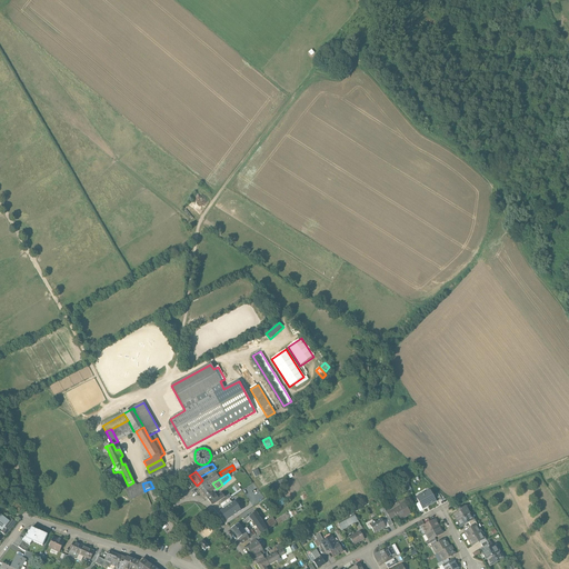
[(128,486),(123,488),(129,501),(147,495),(145,491),(142,483),(136,486),(133,482),(128,486)]
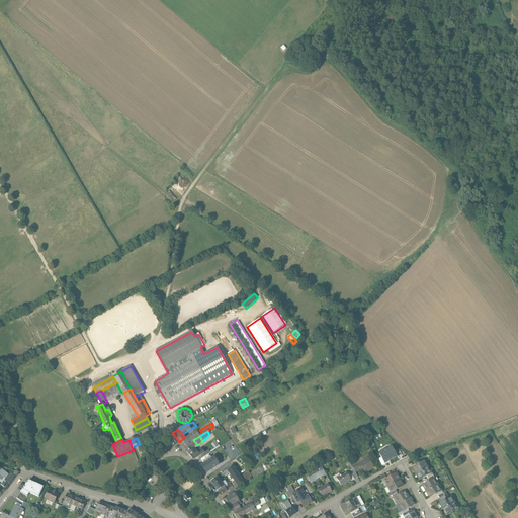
[(194,447),(191,442),(188,444),(186,442),(182,445),(188,453),(188,454),(193,450),(192,449),(194,447)]
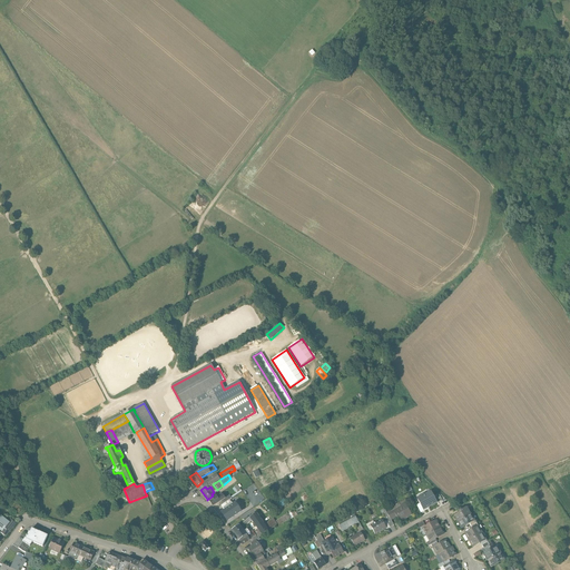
[(431,492),(424,497),(424,495),(416,499),(421,507),(422,507),(424,510),(436,503),(434,500),(431,492)]
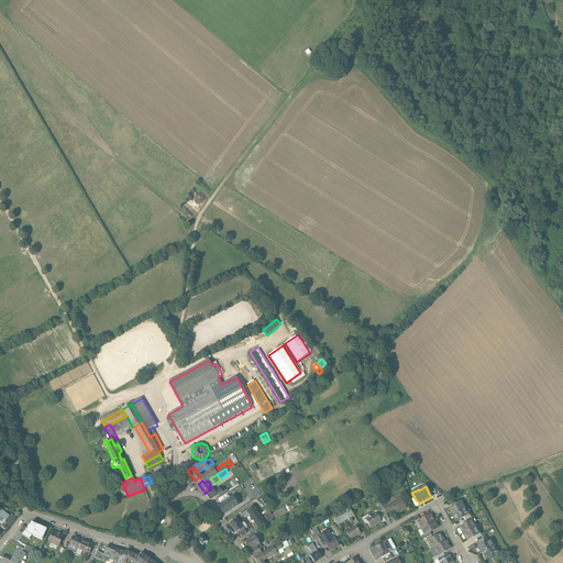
[(214,492),(212,488),(210,489),(211,489),(206,494),(207,496),(210,500),(219,495),(222,493),(219,487),(214,492)]
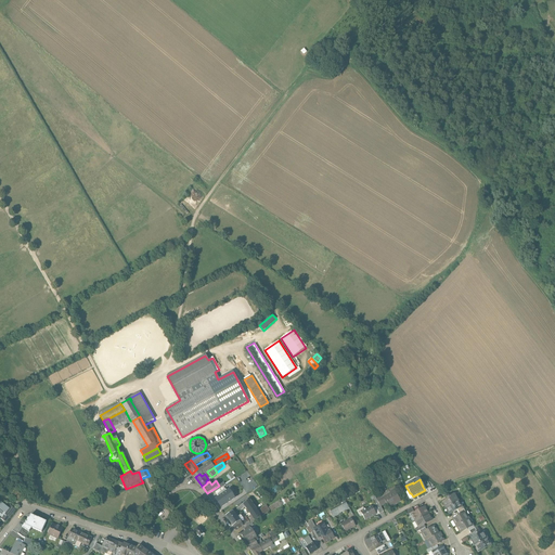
[(221,507),(234,499),(229,490),(227,492),(223,487),(217,491),(215,492),(219,498),(216,500),(221,507)]
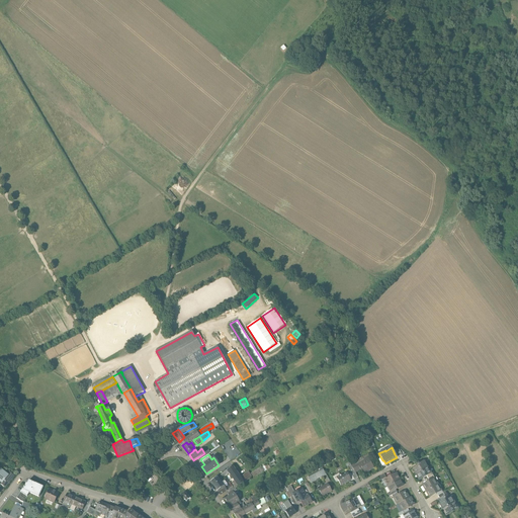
[(365,461),(356,466),(358,470),(360,469),(363,475),(363,473),(370,469),(370,470),(374,468),(370,461),(371,460),(369,457),(364,459),(365,461)]
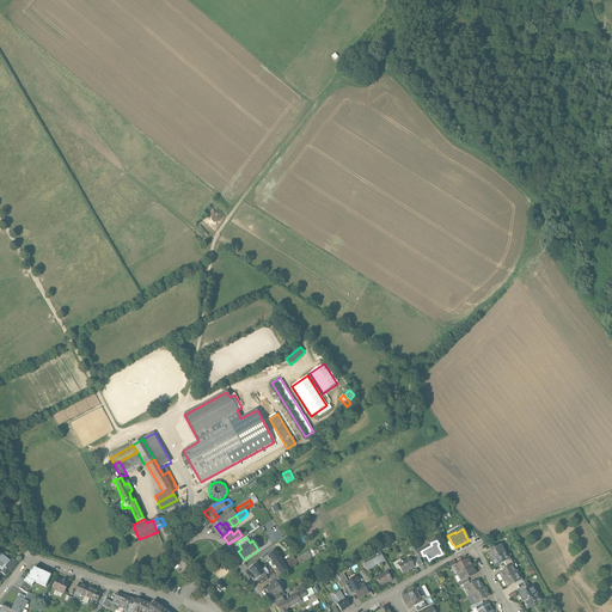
[(500,545),(493,549),(493,550),(488,554),(491,560),(503,552),(500,545)]
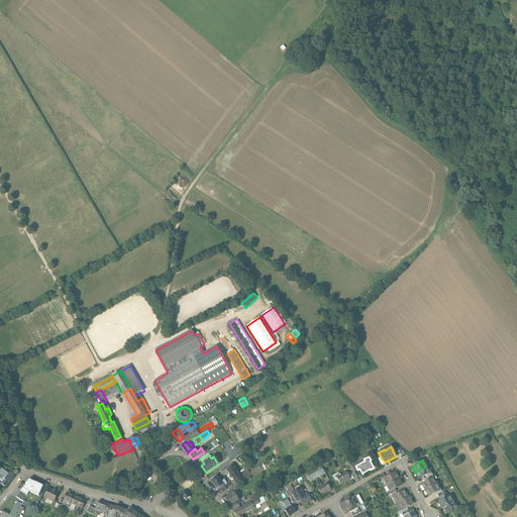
[(243,482),(232,466),(226,470),(228,473),(233,481),(237,486),(243,482)]
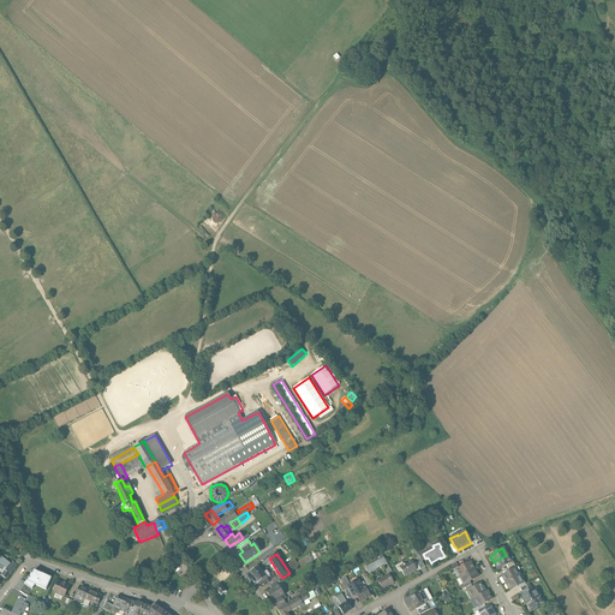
[(417,554),(413,556),(417,562),(422,569),(425,567),(417,554)]
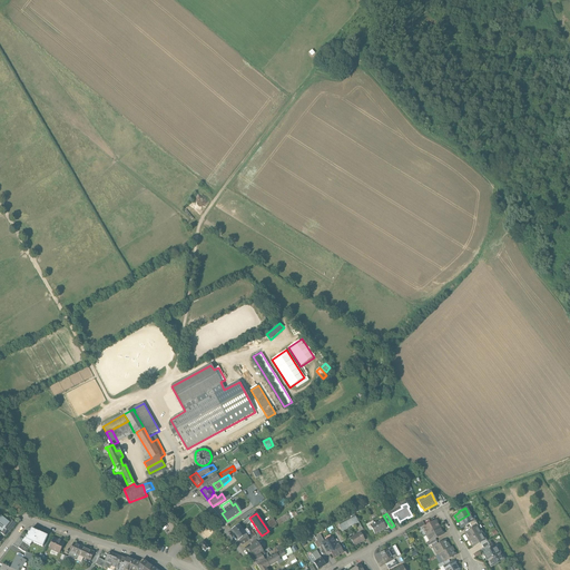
[(279,526),(290,520),(287,514),(276,519),(279,526)]
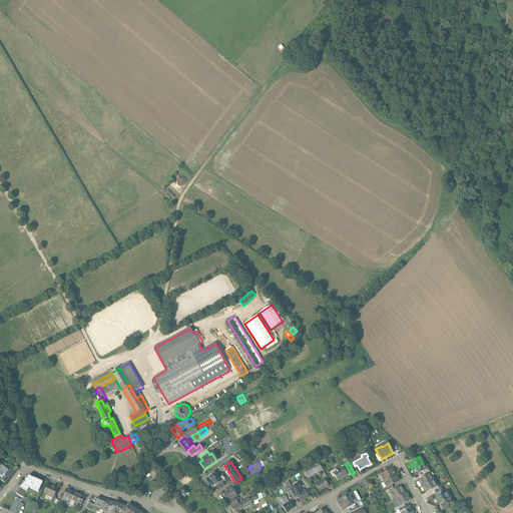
[(422,463),(412,469),(416,475),(422,472),(426,469),(423,463),(422,463)]
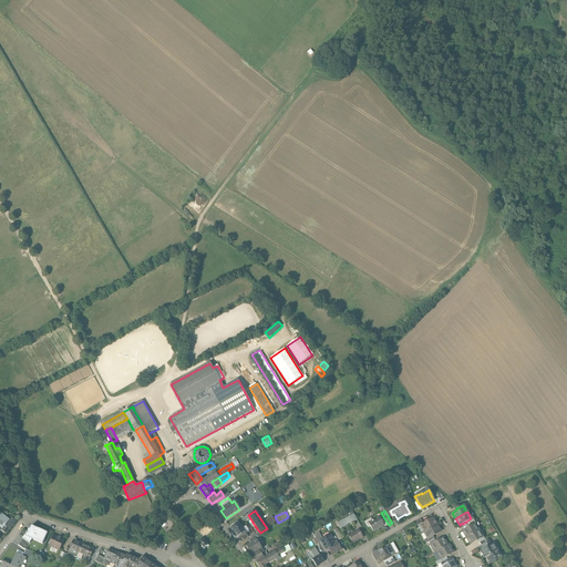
[(353,514),(337,523),(340,529),(357,521),(353,514)]
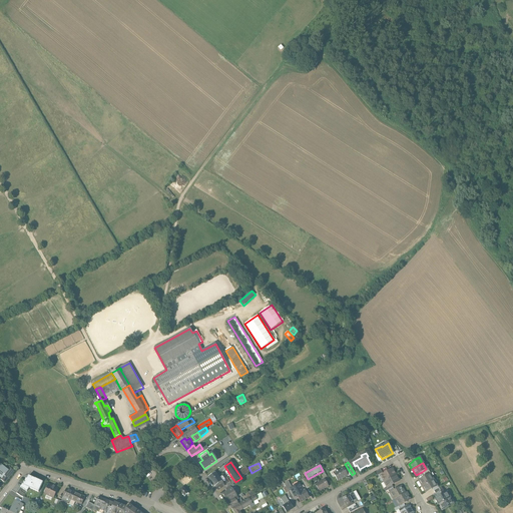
[(0,469),(0,477),(2,479),(1,480),(4,483),(13,472),(10,469),(7,472),(2,468),(0,469)]
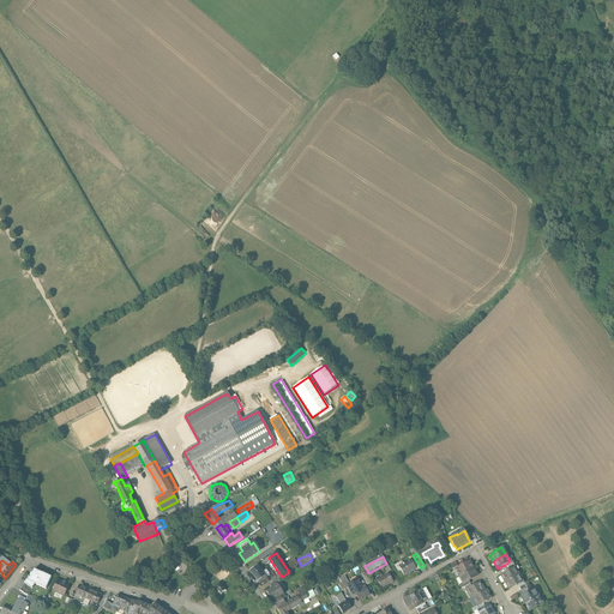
[(411,560),(404,565),(404,564),(402,561),(395,566),(398,572),(402,570),(405,576),(416,570),(414,564),(411,560)]
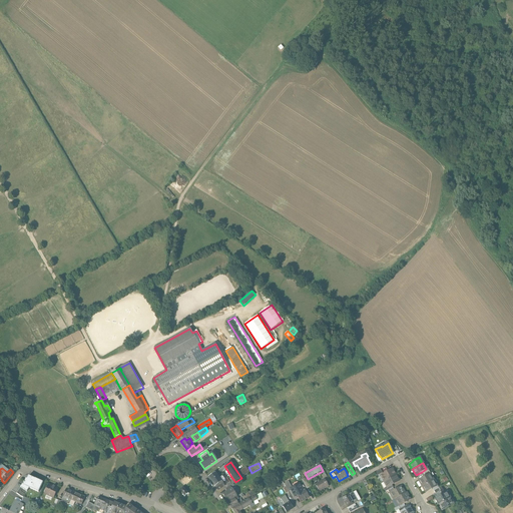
[(388,471),(387,471),(387,472),(381,475),(384,481),(396,475),(392,469),(388,471)]
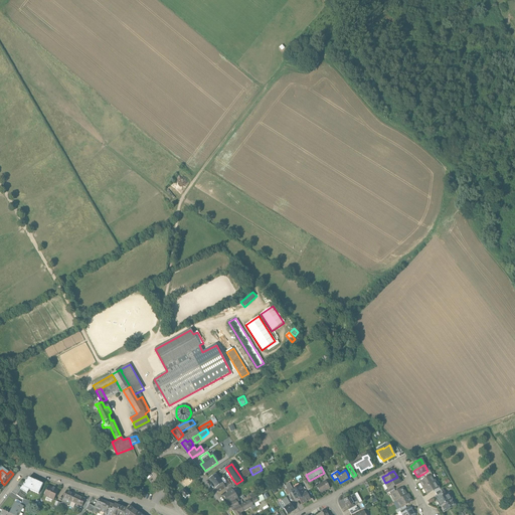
[(222,479),(220,481),(216,475),(209,479),(216,489),(223,484),(225,482),(222,479)]
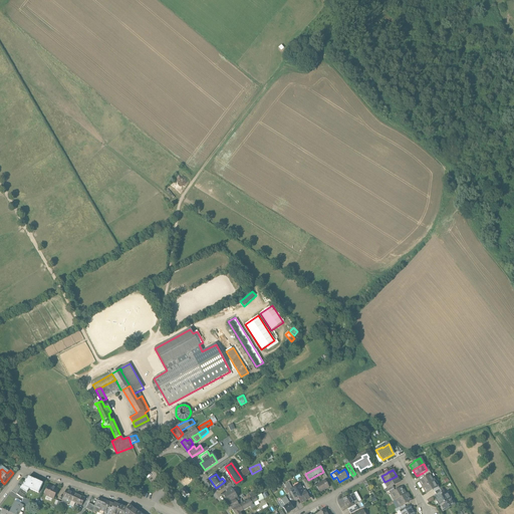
[(426,478),(420,481),(423,488),(434,481),(430,475),(426,478)]
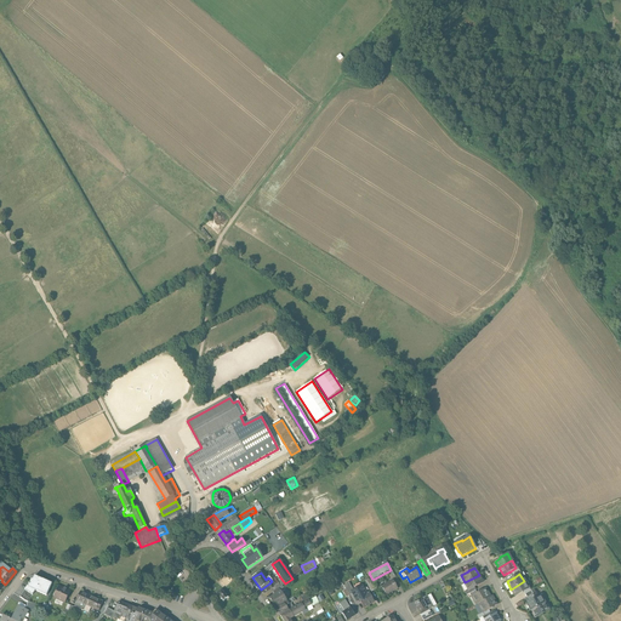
[(465,582),(465,584),(468,590),(468,591),(474,587),(483,582),(479,575),(465,582)]
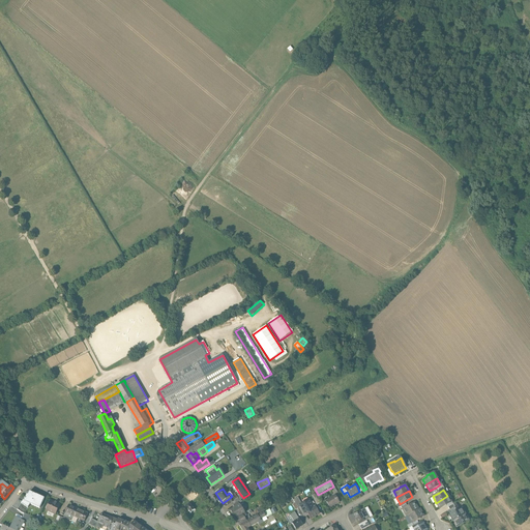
[(36,495),(30,492),(28,496),(27,495),(26,499),(25,499),(25,500),(24,501),(24,502),(30,505),(40,509),(45,498),(36,495)]
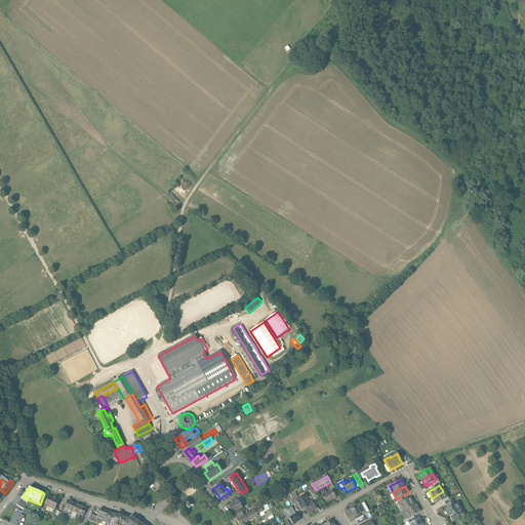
[(332,491),(324,495),(323,496),(325,500),(326,503),(336,498),(332,491)]
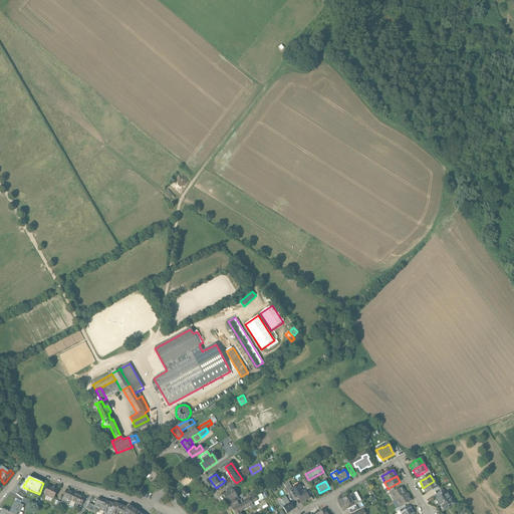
[(434,481),(423,488),(427,494),(433,490),(437,487),(434,481)]
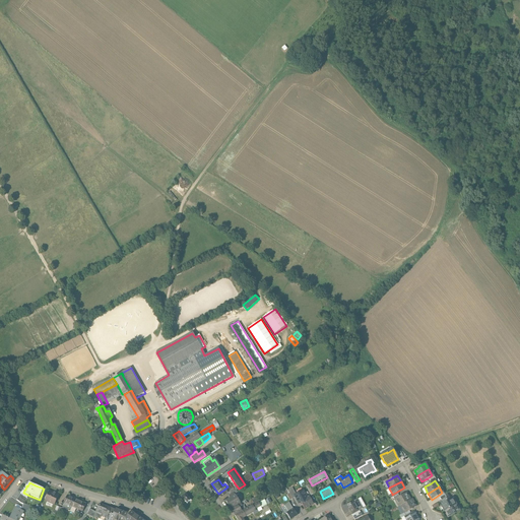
[(225,489),(218,494),(221,498),(229,493),(225,489)]
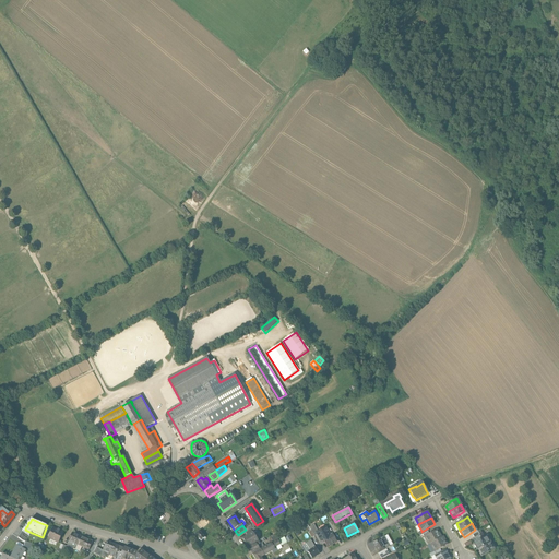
[(253,527),(246,533),(248,536),(253,533),(257,531),(253,527)]
